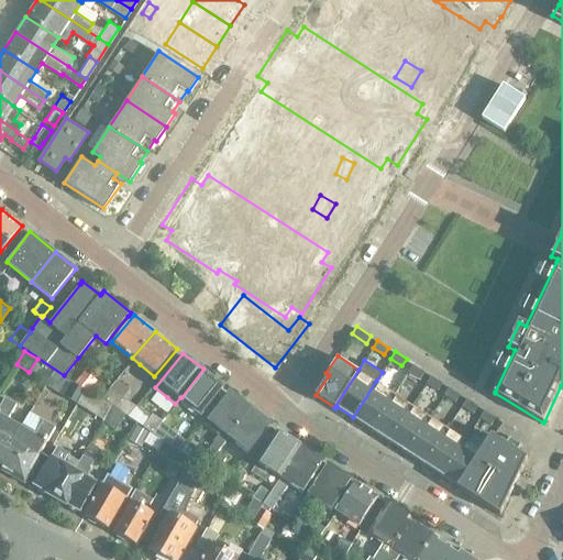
[(419,377),(424,370),(414,363),(408,370),(419,377)]
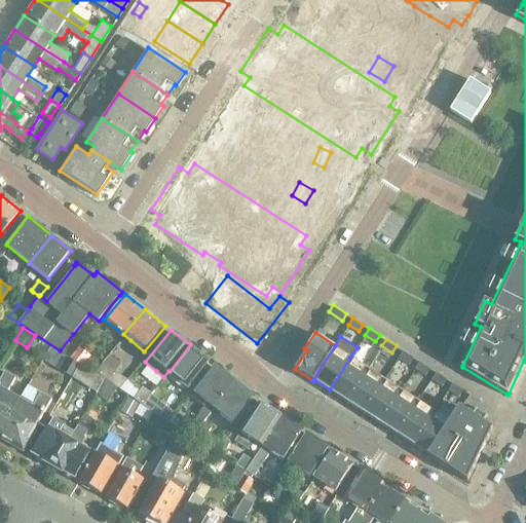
[(188,386),(209,360),(190,344),(170,371),(188,386)]
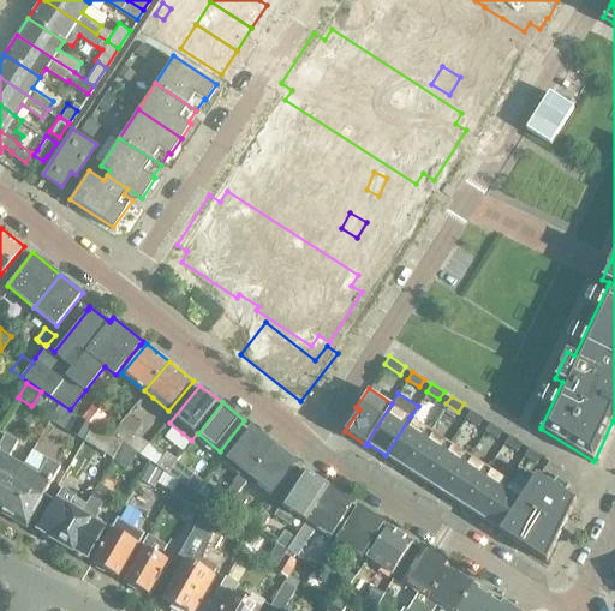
[(91,403),(82,417),(90,421),(99,408),(91,403)]
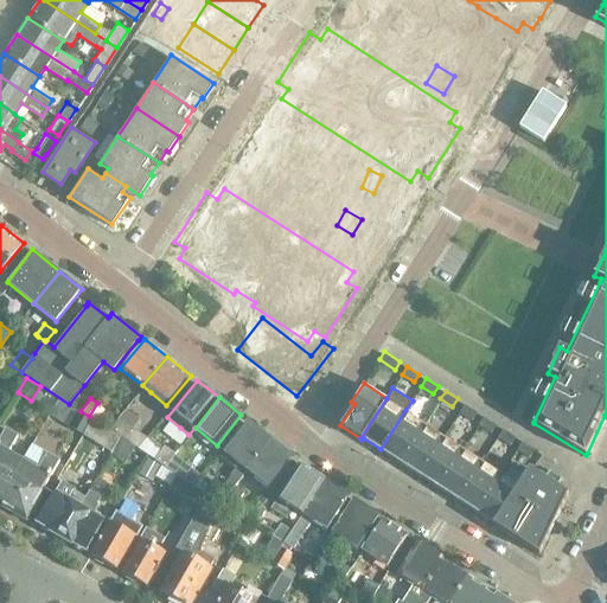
[(103,408),(97,403),(89,416),(95,419),(103,408)]
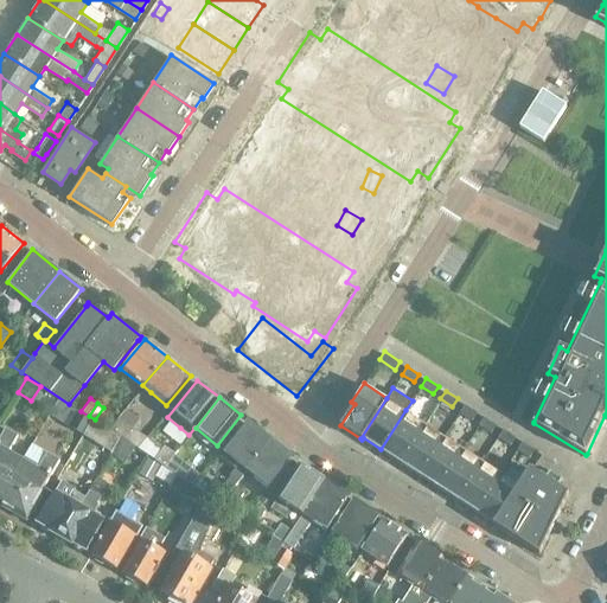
[(471,418),(477,411),(465,403),(459,411),(471,418)]
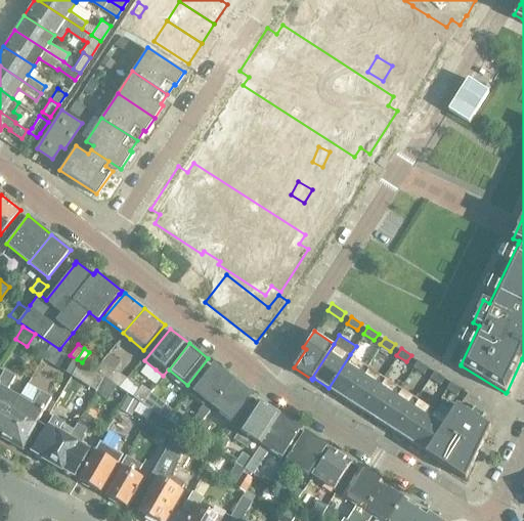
[(54,363),(60,367),(69,372),(77,359),(70,355),(68,354),(67,356),(60,352),(54,363)]
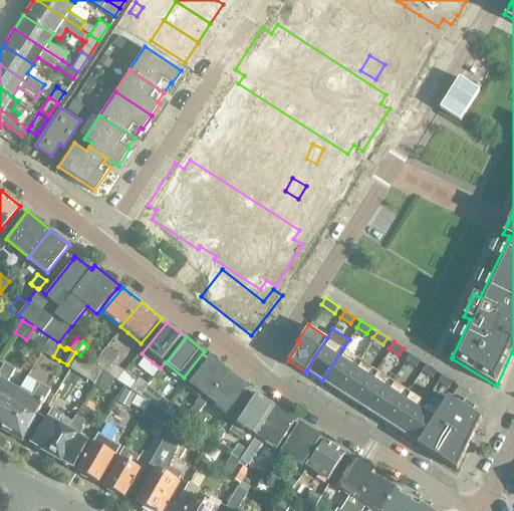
[(343,347),(322,380),(338,392),(360,358),(343,347)]
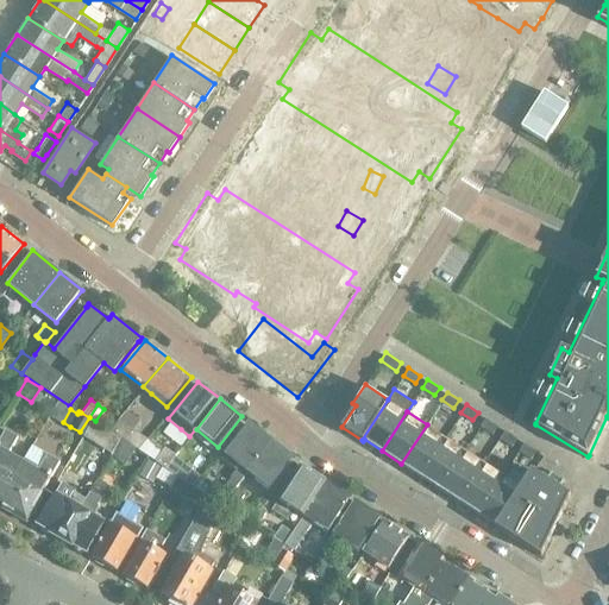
[(95,421),(89,417),(80,432),(83,434),(112,452),(112,451),(115,445),(120,436),(95,421)]
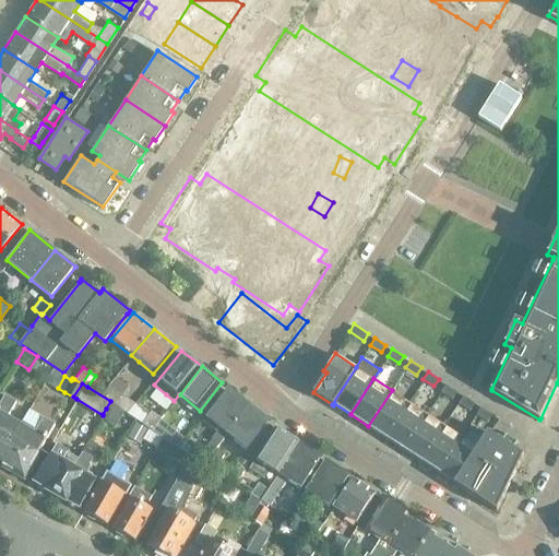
[(103,395),(128,412),(135,401),(109,383),(103,395)]
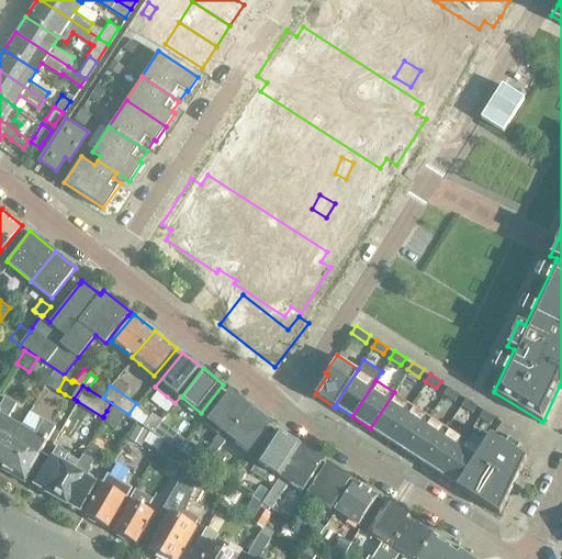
[(454,400),(459,392),(448,386),(444,392),(454,400)]
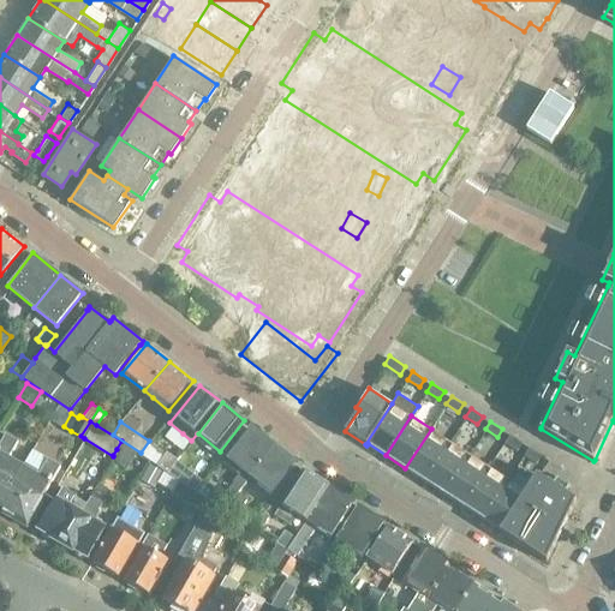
[(206,481),(199,489),(210,497),(209,498),(209,499),(222,507),(225,508),(230,502),(239,490),(250,475),(274,444),(251,426),(225,460),(238,471),(233,479),(233,480),(226,489),(220,484),(216,490),(206,481)]
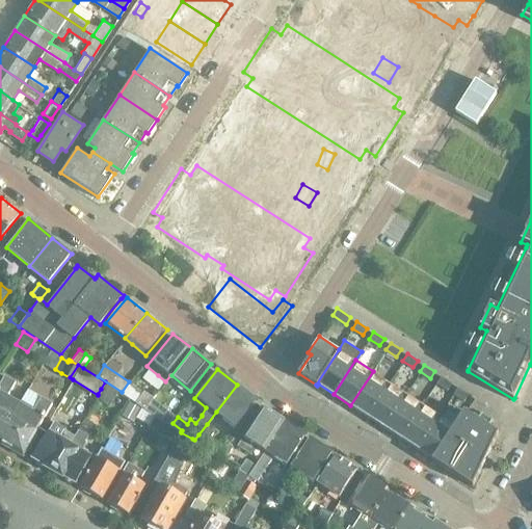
[(373,371),(350,405),(367,416),(390,381),(373,371)]
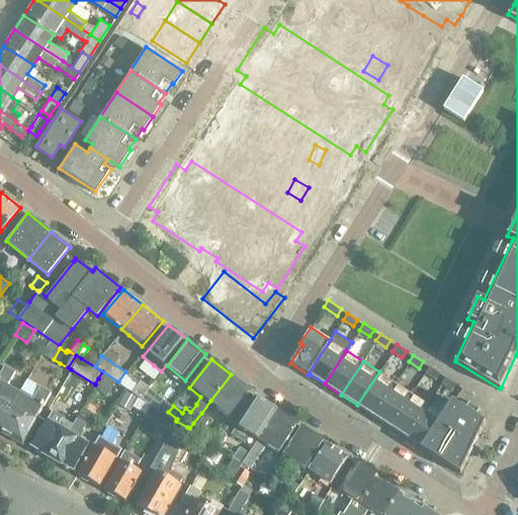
[(0,425),(20,391),(19,391),(8,383),(15,370),(4,364),(0,371),(0,425)]
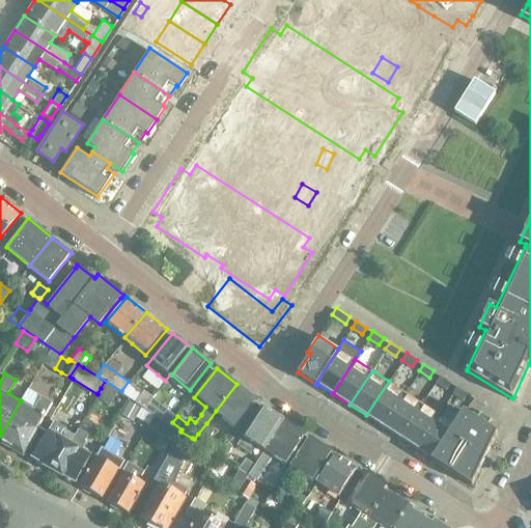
[(446,388),(450,381),(440,374),(436,382),(446,388)]
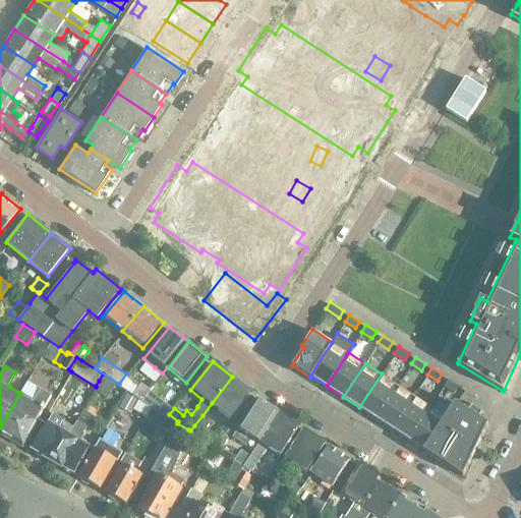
[(99,381),(96,386),(107,393),(115,381),(103,373),(99,381)]
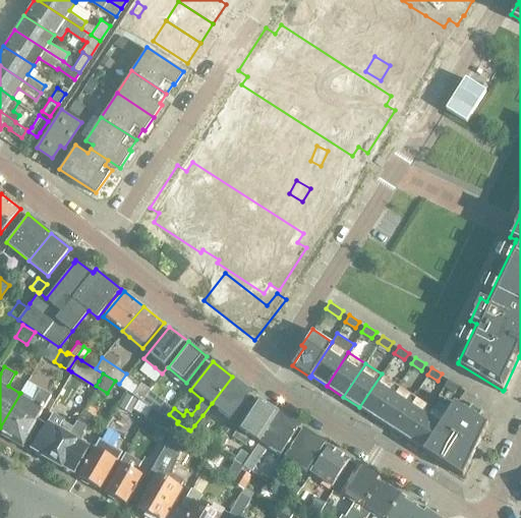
[(382,373),(359,407),(375,417),(398,385),(382,373)]
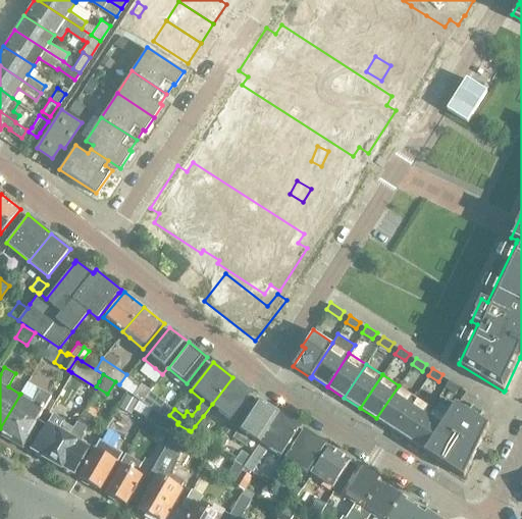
[(232,377),(212,404),(230,418),(252,393),(232,377)]
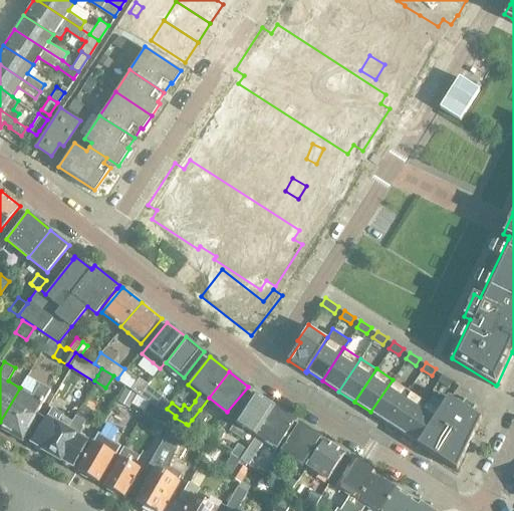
[(448,387),(452,379),(442,372),(438,379),(448,387)]
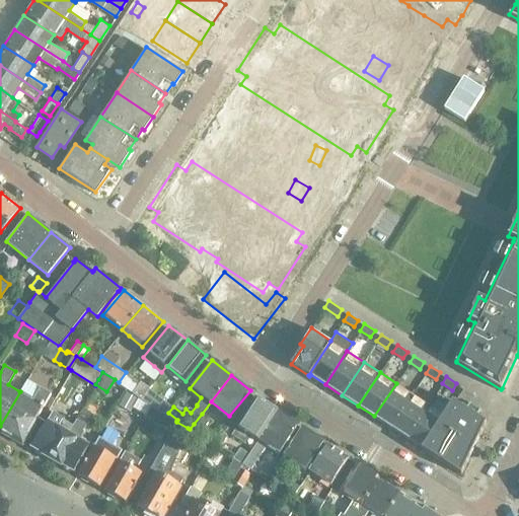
[(135,381),(130,389),(139,395),(142,397),(150,386),(141,380),(139,383),(135,381)]
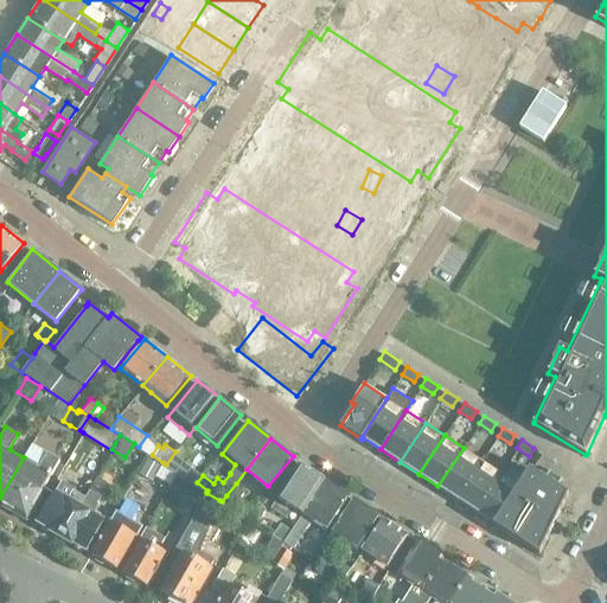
[(464,448),(438,486),(458,499),(483,460),(464,448)]
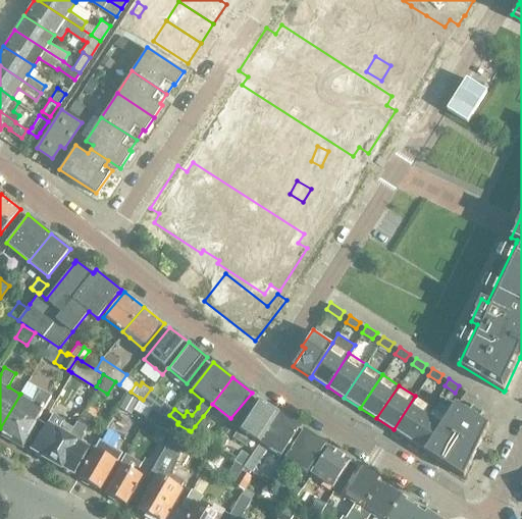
[(151,388),(143,400),(152,407),(165,416),(174,404),(152,386),(151,388)]
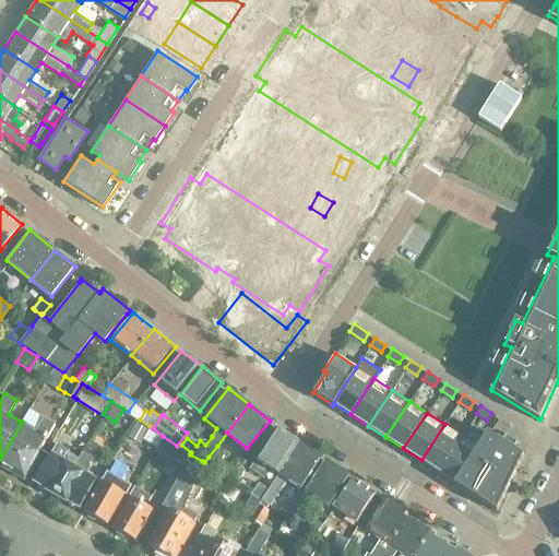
[(44,415),(37,427),(23,418),(21,422),(22,422),(0,459),(0,461),(24,475),(38,450),(38,451),(56,423),(44,415)]
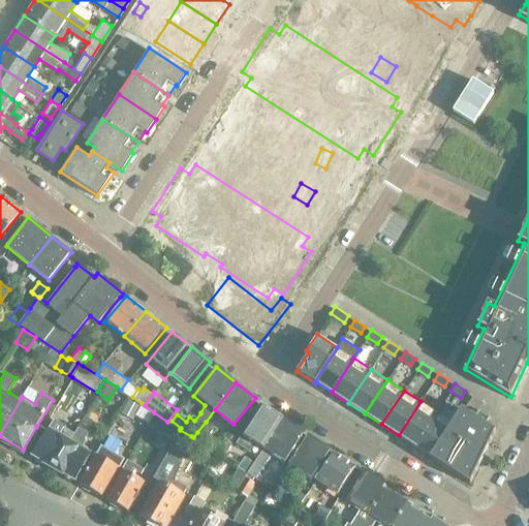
[(421,401),(399,435),(415,445),(437,411),(421,401)]
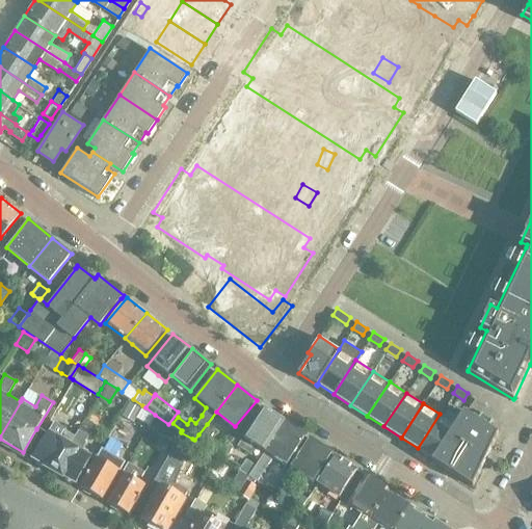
[(142,405),(135,417),(149,425),(155,415),(145,407),(142,405)]
